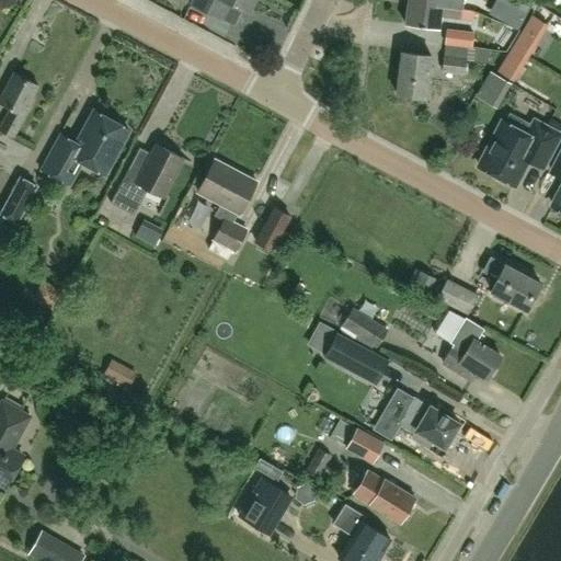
[(226,22),(233,6),(249,13),(255,0),(192,0),(190,4),(226,22)]
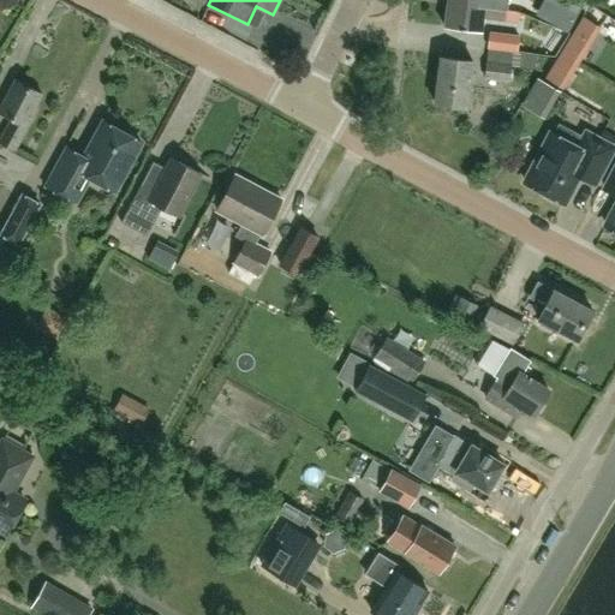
[(445,0),(445,3),(506,11),(507,0),(445,0)]
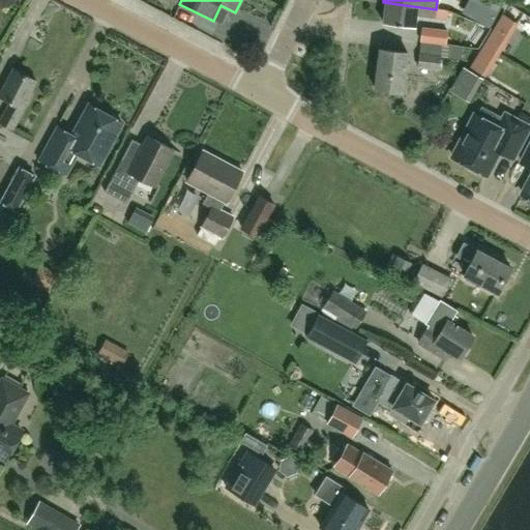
[(412,27),(413,17),(435,19),(436,9),(383,2),(380,23),(412,27)]
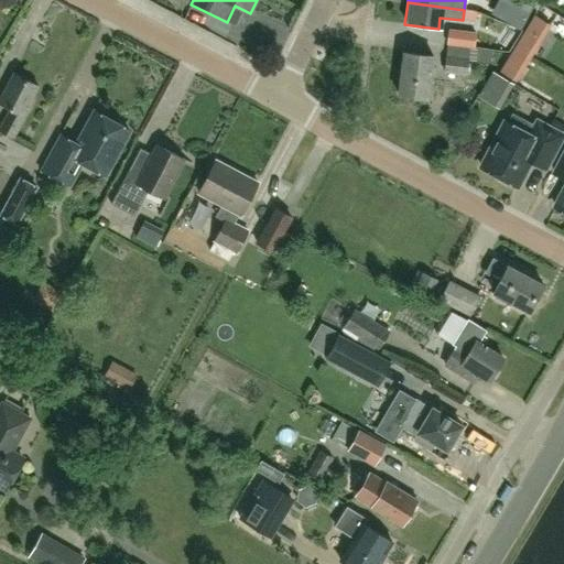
[(447,44),(480,49),(481,41),(475,40),(476,33),(448,30),(447,44)]
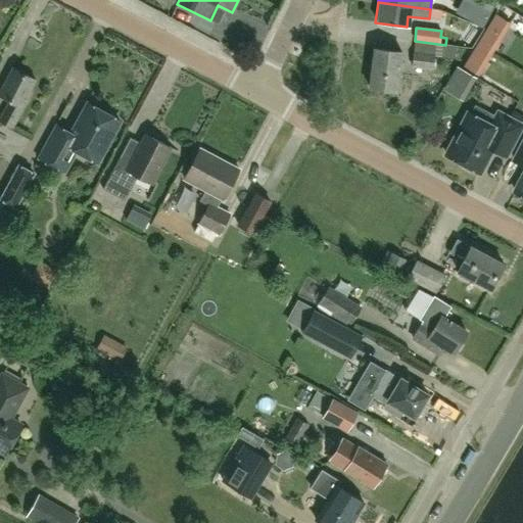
[(434,56),(455,59),(456,47),(414,42),(412,66),(433,69),(434,56)]
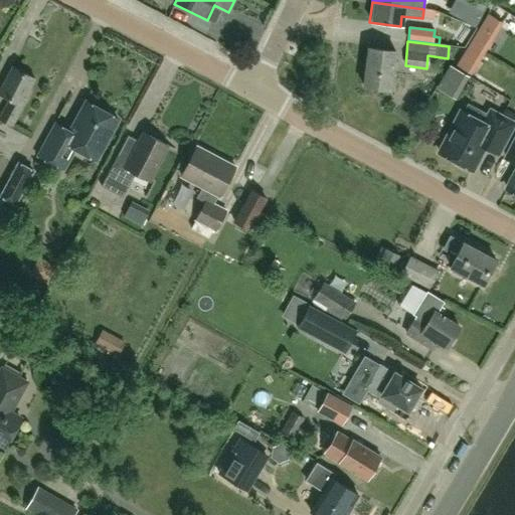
[(362,87),(388,90),(393,51),(367,47),(362,87)]
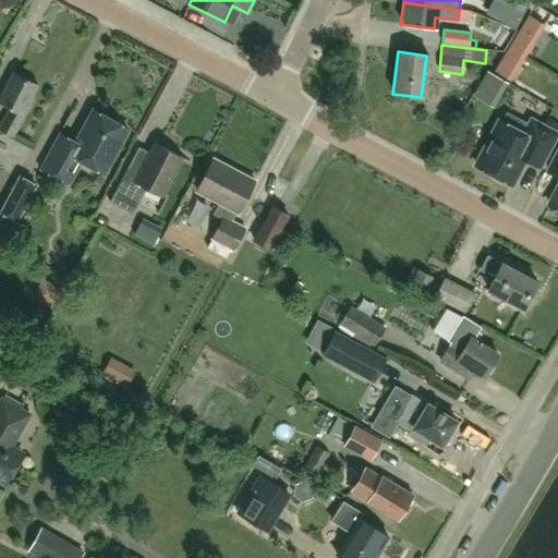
[(37,86),(13,73),(0,96),(0,102),(9,108),(0,125),(0,132),(12,138),(33,99),(31,98),(37,86)]
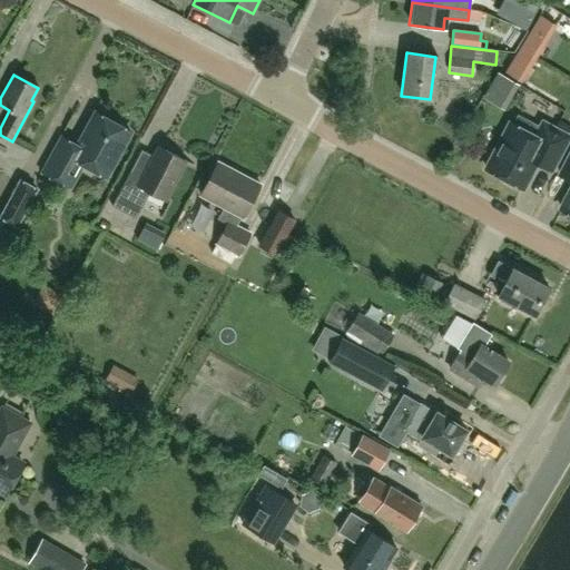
[(183,88),(200,92),(204,78),(186,75),(183,88)]
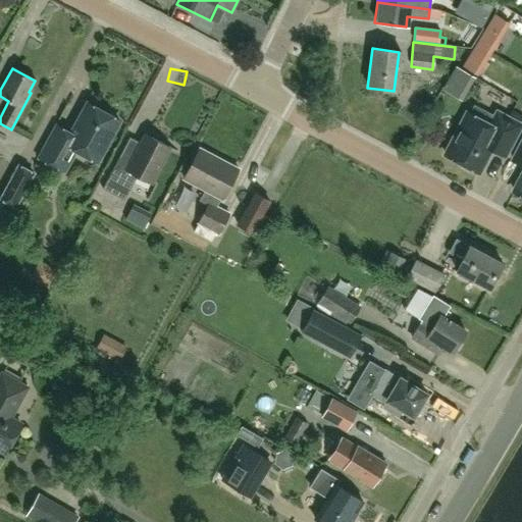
[(469,95),(472,70),(455,69),(453,94),(469,95)]
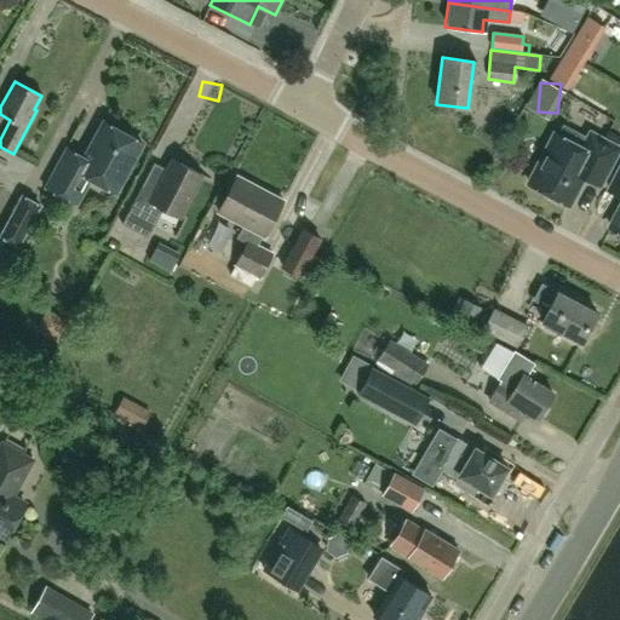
[(89,179),(114,193),(141,144),(137,142),(137,137),(128,132),(124,135),(102,124),(82,159),(65,150),(45,188),(75,205),(89,179)]
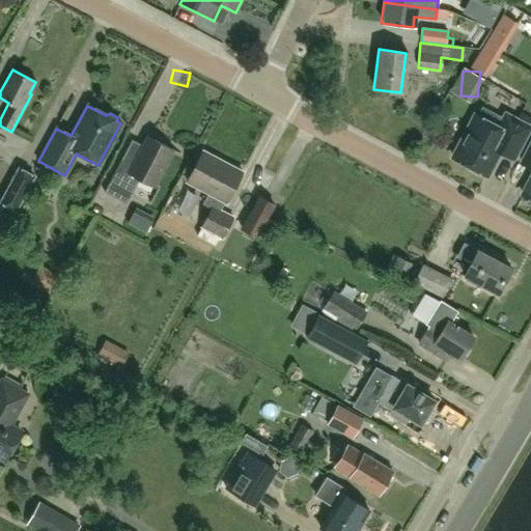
[(474,116),(451,158),(467,166),(468,169),(476,174),(479,172),(484,175),(498,151),(511,159),(527,128),(504,116),(502,120),(482,110),(478,118),(474,116)]
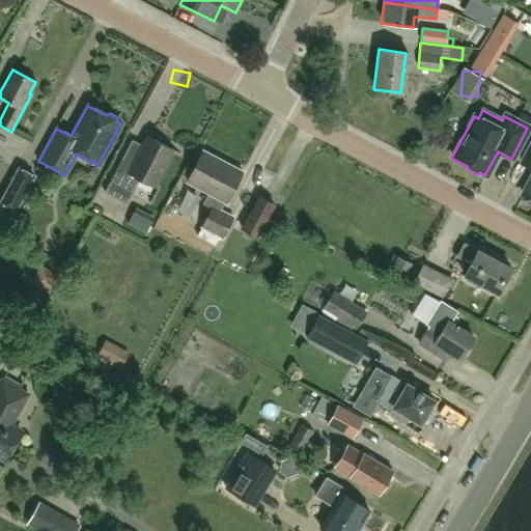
[(126,203),(131,193),(139,178),(152,186),(172,149),(147,137),(133,164),(121,158),(104,192),(126,203)]
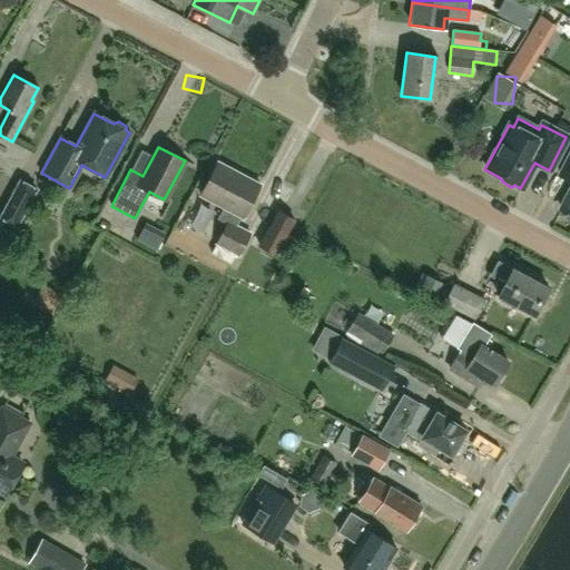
[(569,154),(559,176),(569,180),(569,189),(560,209),(566,213),(566,216),(569,217),(569,154)]
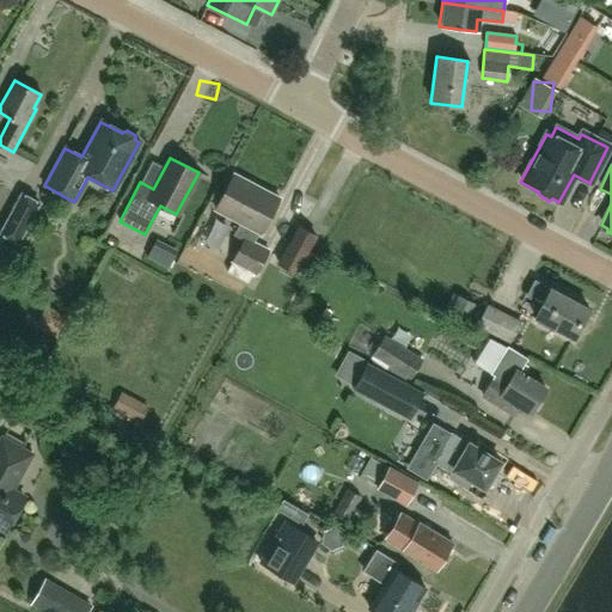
[(242,224),(234,236),(244,240),(232,262),(256,274),(268,251),(252,243),(257,232),(261,234),(280,200),(234,175),(215,209),(242,224)]
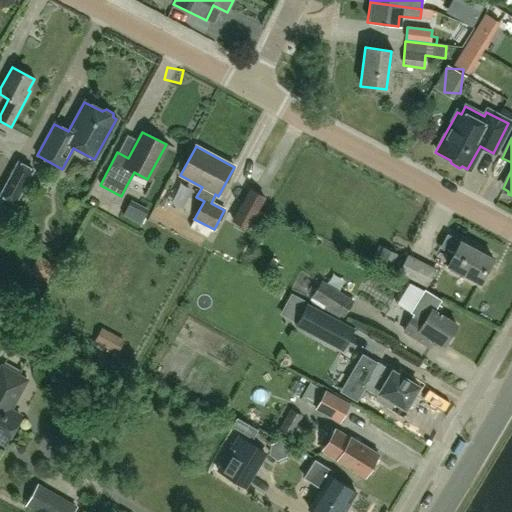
[(2,191),(1,192),(16,200),(32,171),(29,170),(17,163),(2,191)]
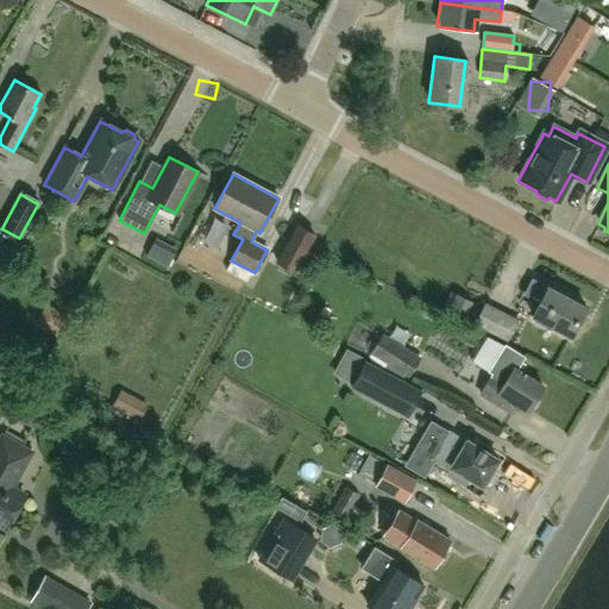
[(293,272),(312,236),(296,227),(277,264),(293,272)]
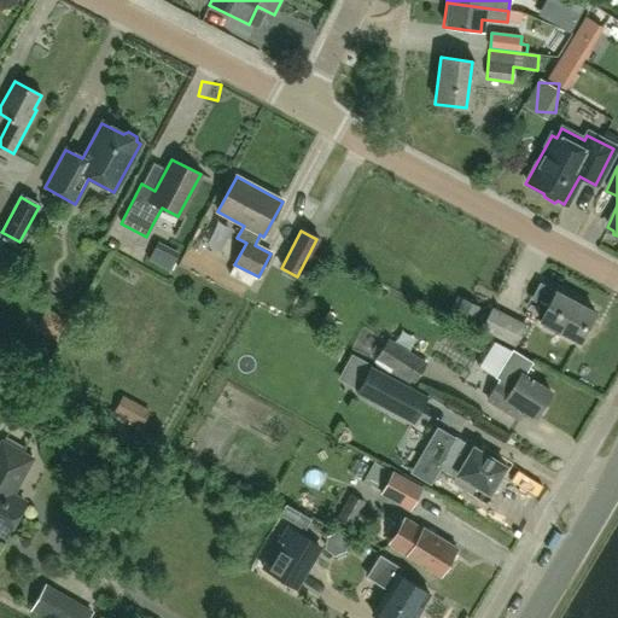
[(555,291),(540,283),(534,293),(549,303),(540,320),(543,321),(542,325),(552,330),(554,327),(578,339),(594,310),(555,290),(555,291)]
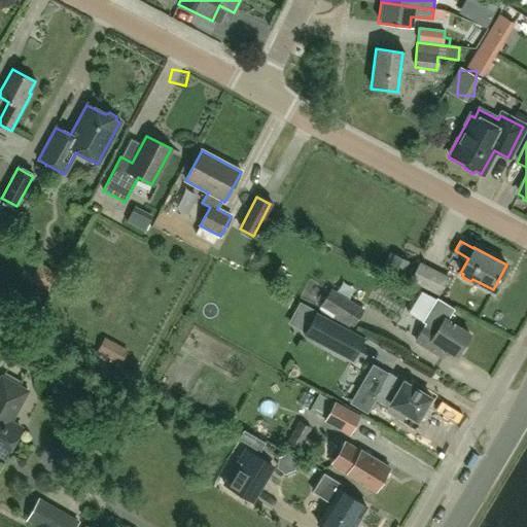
[(419,262),(411,279),(440,294),(448,277),(419,262)]
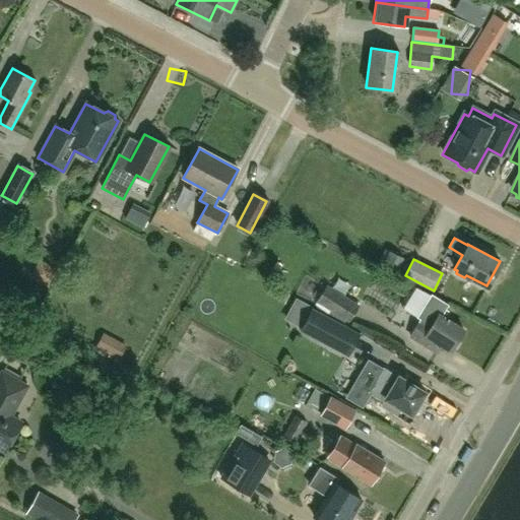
[(45,264),(40,277),(53,282),(59,269),(45,264)]
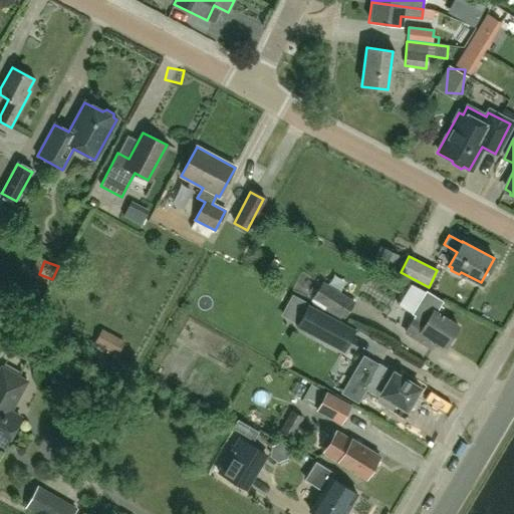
[(329,309),(340,293),(323,282),(312,298),(329,309)]
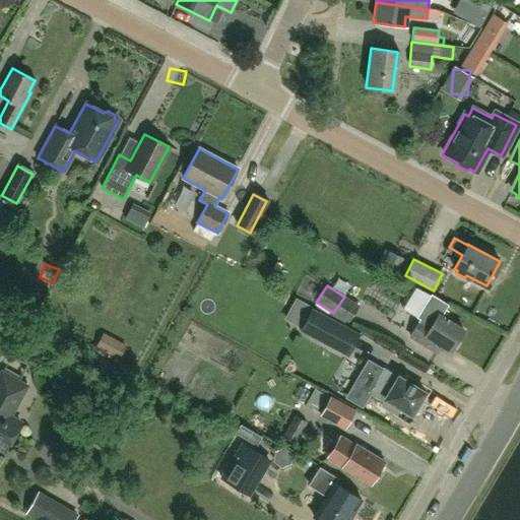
[(420,319),(409,336),(410,336),(436,352),(441,344),(451,350),(463,330),(441,316),(448,305),(431,294),(416,317),(420,319)]
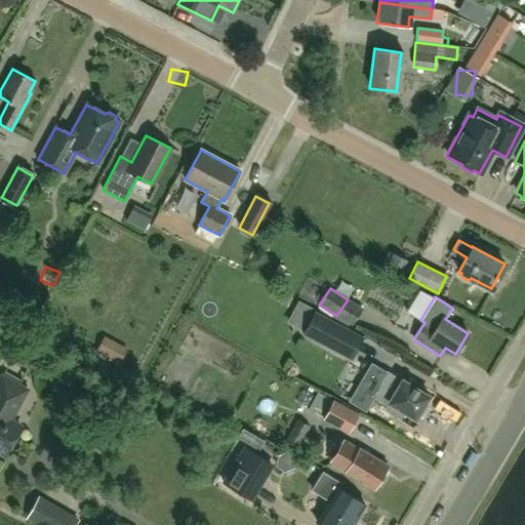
[(344,329),(315,314),(304,335),(332,351),(344,329)]
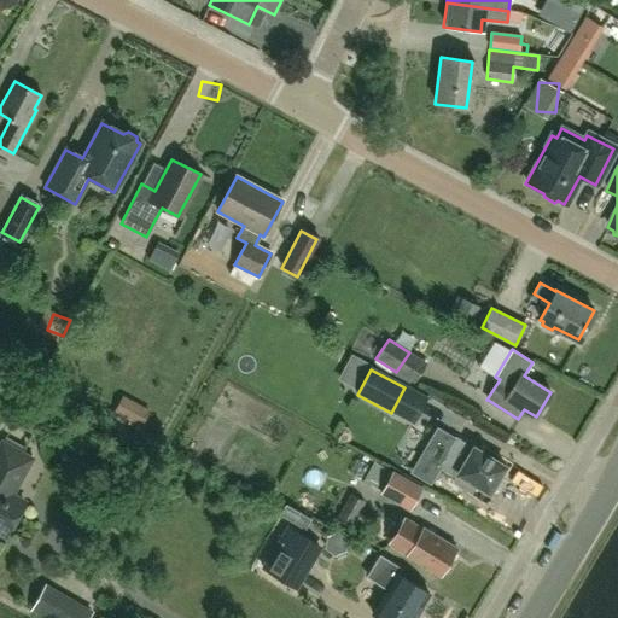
[(0,403),(0,415),(15,424),(19,415),(0,403)]
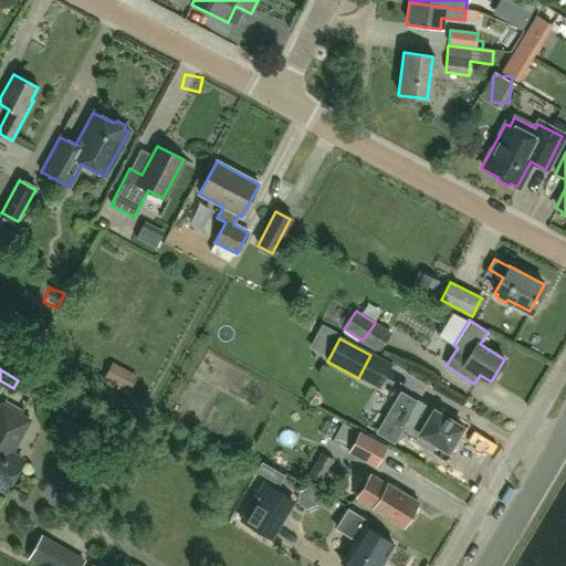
[(411,411),(397,402),(378,433),(394,442),(401,428),(416,437),(417,438),(415,441),(431,452),(435,446),(447,453),(449,450),(453,452),(460,441),(457,439),(462,429),(432,409),(431,411),(417,402),(411,411)]
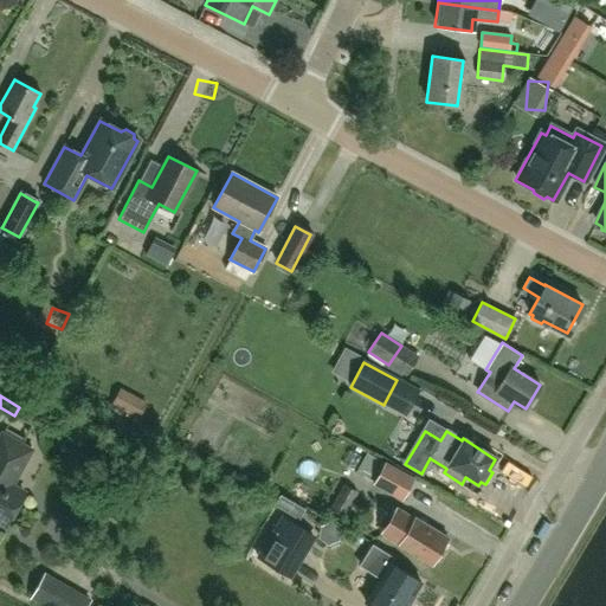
[(0,522),(6,527),(24,494),(12,487),(31,451),(2,434),(0,438),(0,522)]
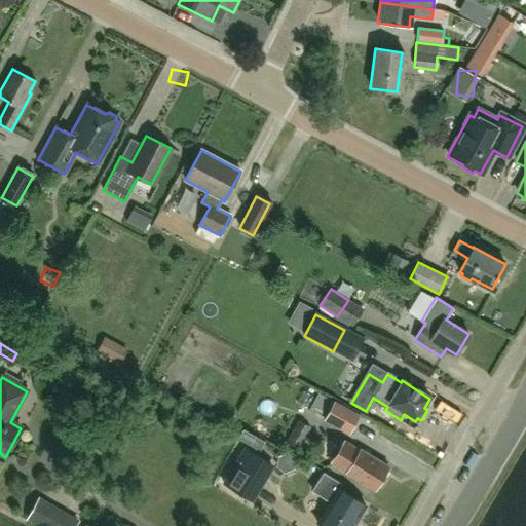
[(324,420),(349,434),(360,416),(334,402),(318,393),(308,411),(325,419),(324,420)]
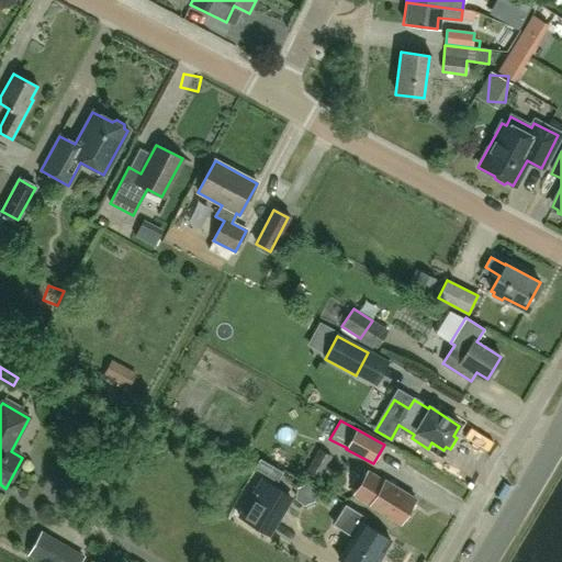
[(305,474),(319,480),(333,457),(318,449),(305,474)]
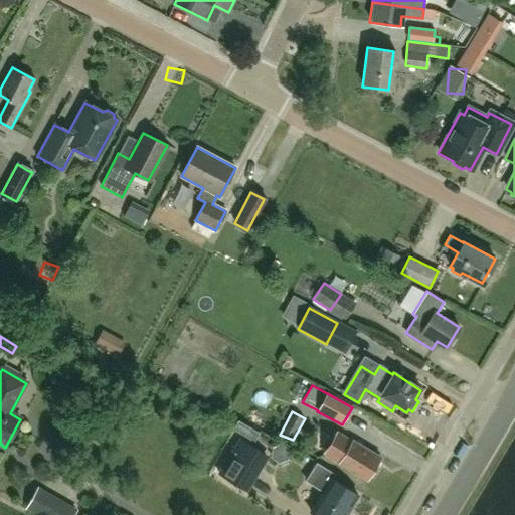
[(367,480),(380,458),(352,441),(349,446),(335,437),(336,436),(335,436),(324,454),(339,463),(339,464),(367,480)]
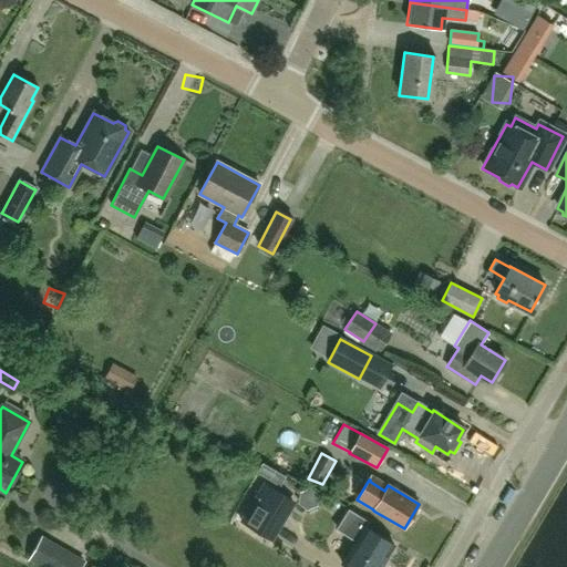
[(292,502),(264,484),(241,522),(270,539),(292,502)]
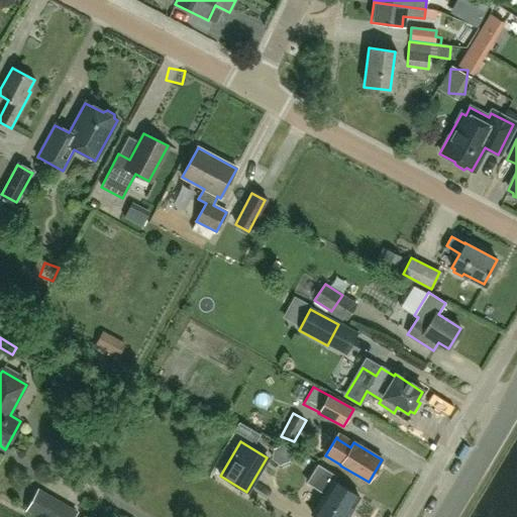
[(346,516),(358,498),(332,482),(335,477),(317,466),(306,484),(323,494),(311,514),(315,516),(346,516)]
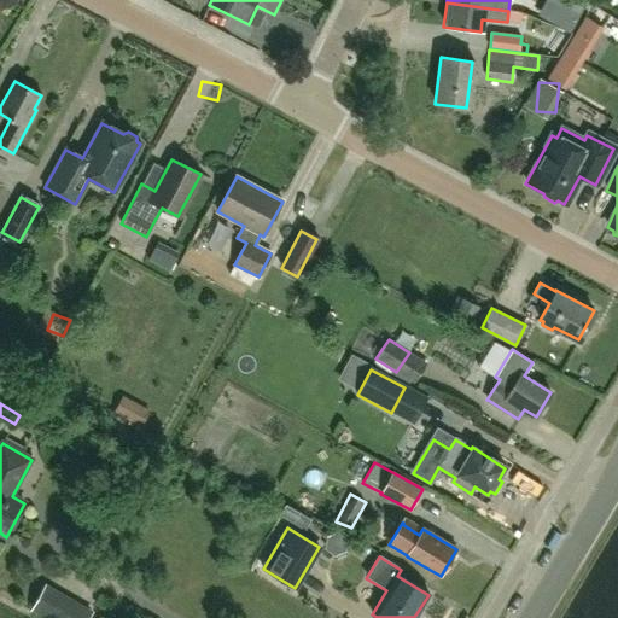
[(45,589),(33,610),(47,617),(69,617),(76,606),(45,589)]
